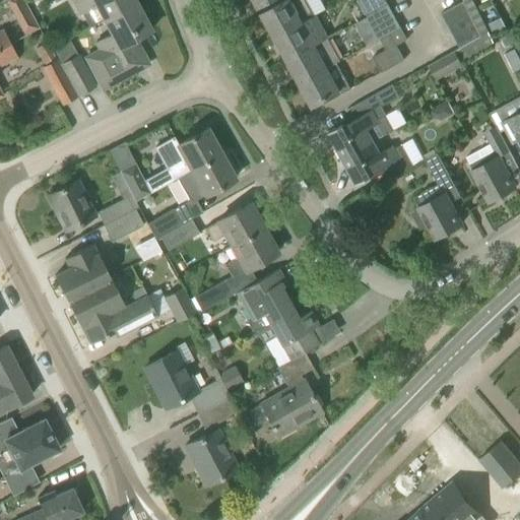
[(102,21),(103,21),(136,3),(134,0),(70,0),(78,15),(81,14),(88,27),(102,21)]
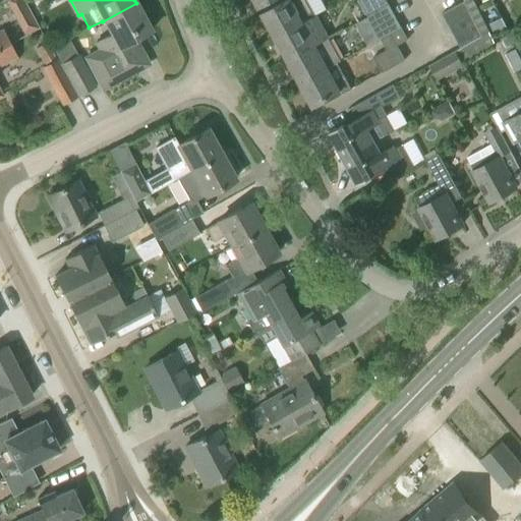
[(286,0),(263,13),(275,37),(314,15),(305,0),(286,0)]
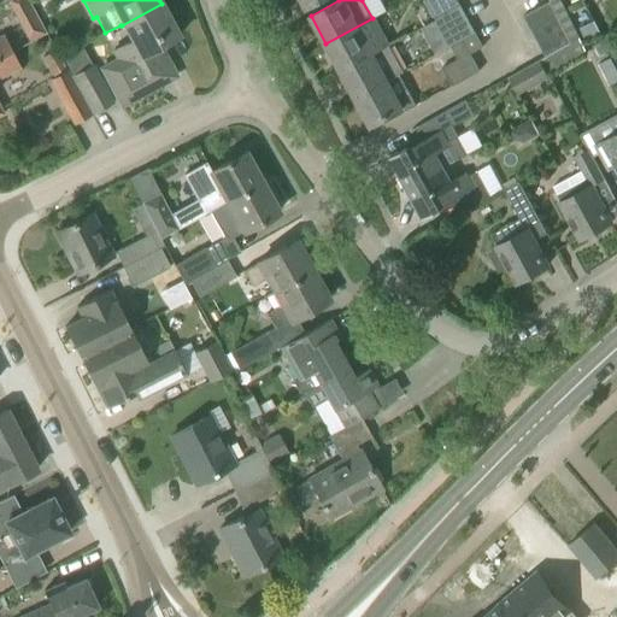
[(424,0),(435,19),(459,6),(456,0),(424,0)]
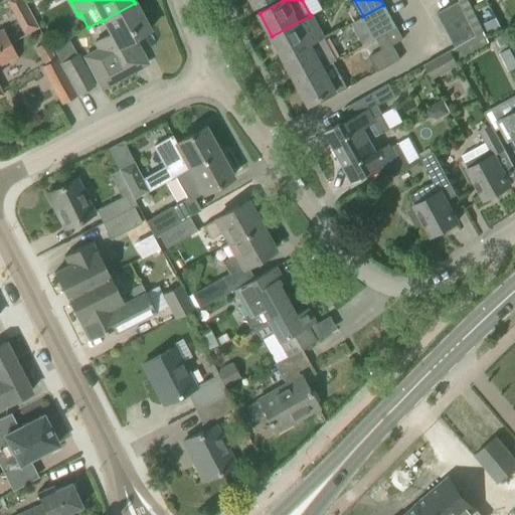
[(467,0),(458,0),(459,1),(461,6),(464,11),(468,18),(470,22),(477,35),(463,42),(469,53),(488,42),(467,0)]
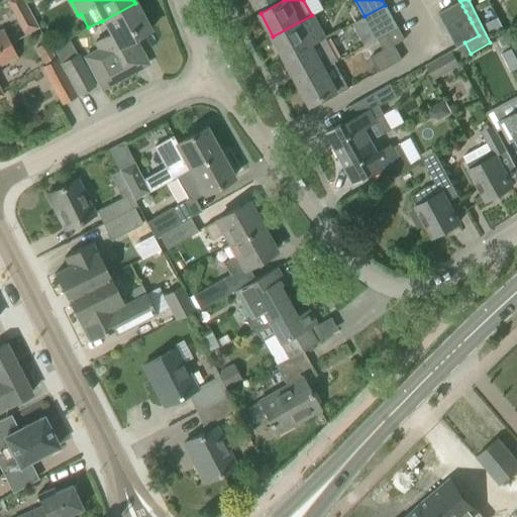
[(437,13),(443,23),(466,11),(462,6),(460,1),(437,13)]
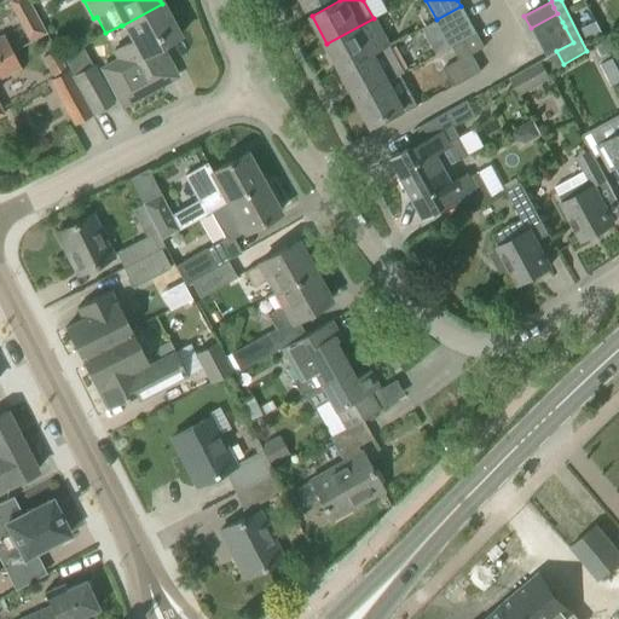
[(162,4),(122,25),(129,41),(110,51),(115,59),(100,67),(121,106),(177,76),(161,46),(179,36),(162,4)]
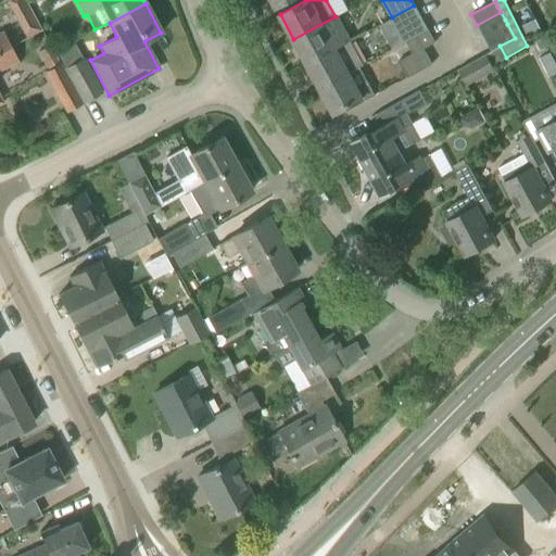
[(392,17),(406,42),(428,30),(414,5),(392,17)]
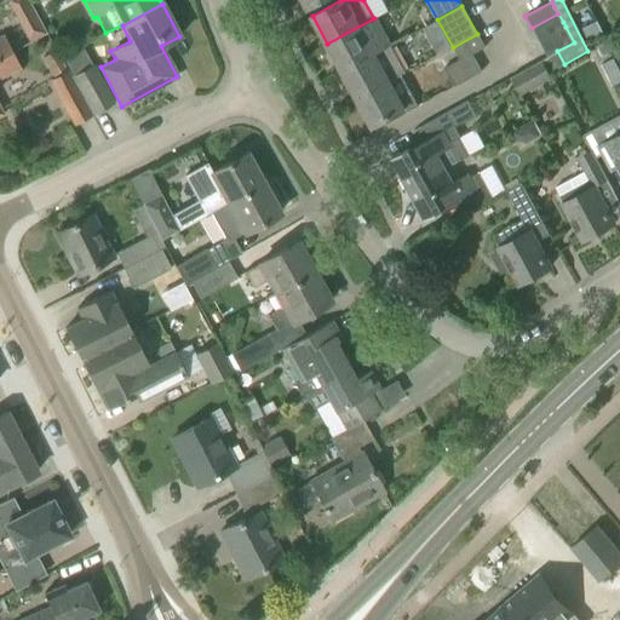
[(532,28),(539,42),(566,27),(558,13),(532,28)]
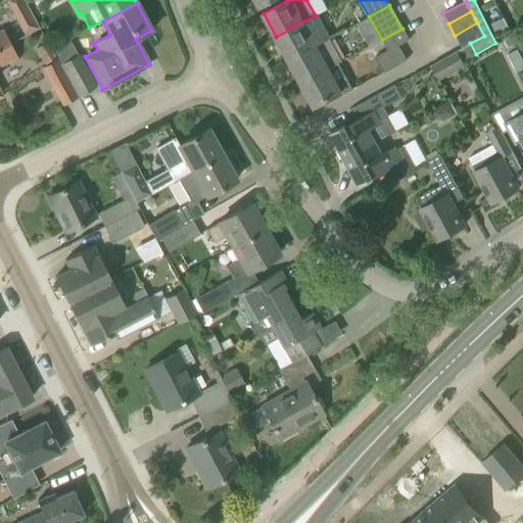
[(37,30),(29,15),(14,22),(22,37),(37,30)]
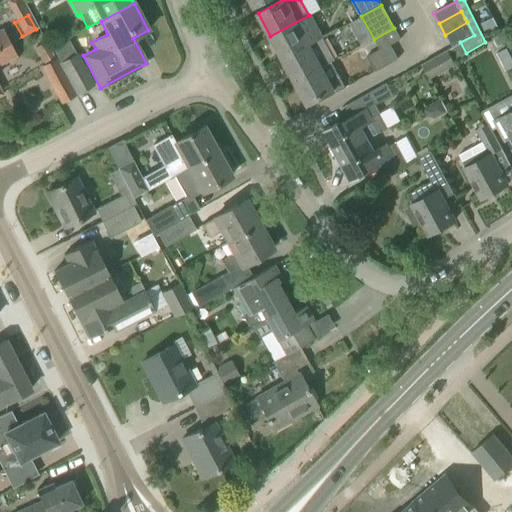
[(270,36),(283,59),(308,45),(322,37),(309,15),(270,36)]
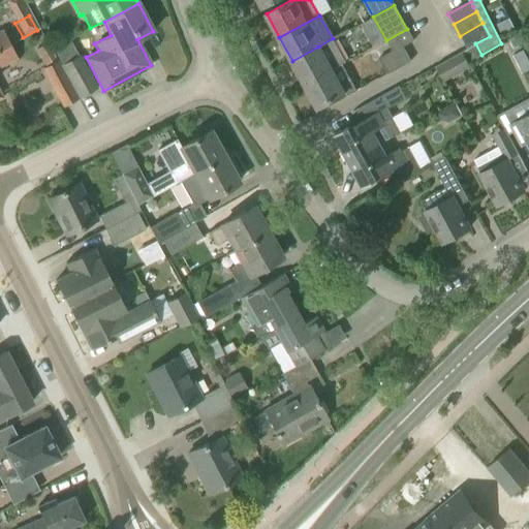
[(467,49),(475,43),(490,36),(483,23),(460,36),(467,49)]
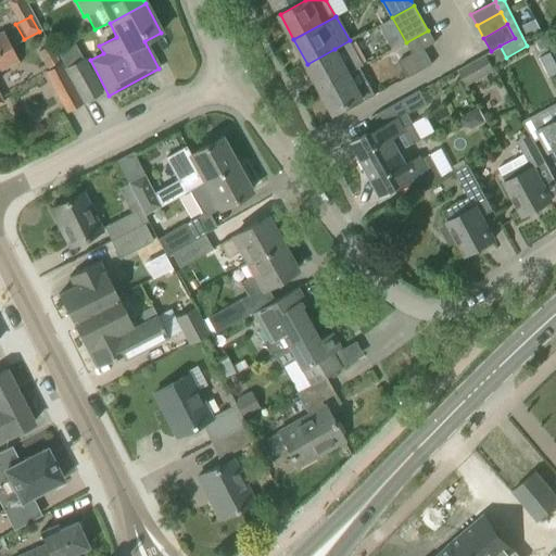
[(0,51),(11,47),(3,30),(0,32),(0,51)]
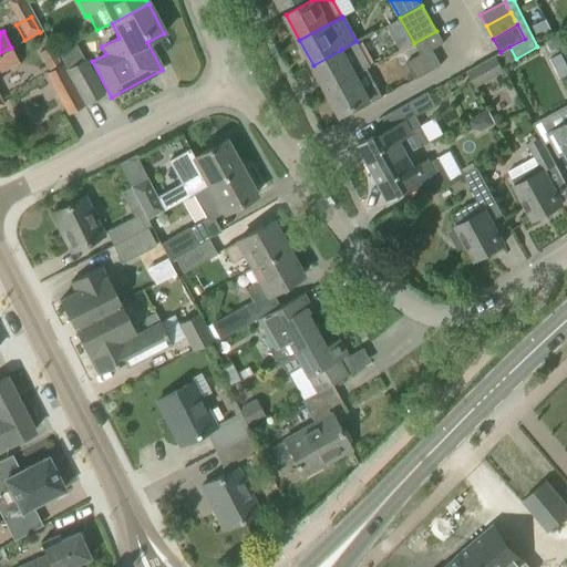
[(436,31),(414,43),(420,54),(405,62),(414,79),(440,65),(431,50),(443,43),(436,31)]
